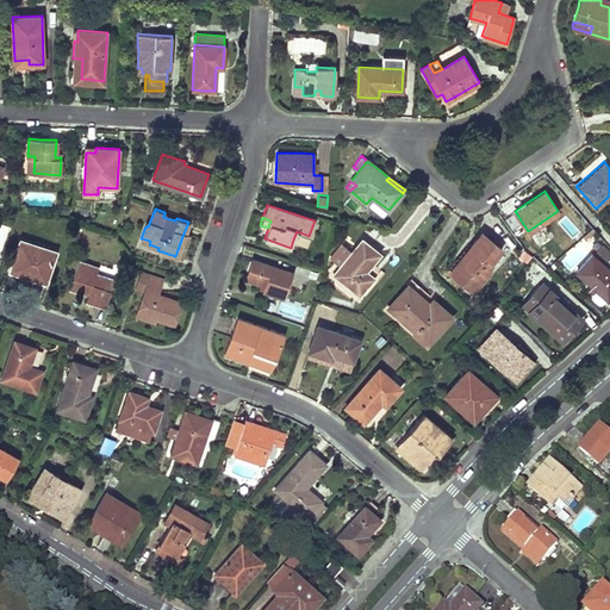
[(297,231),(293,240),(306,244),(309,236),(297,231)]
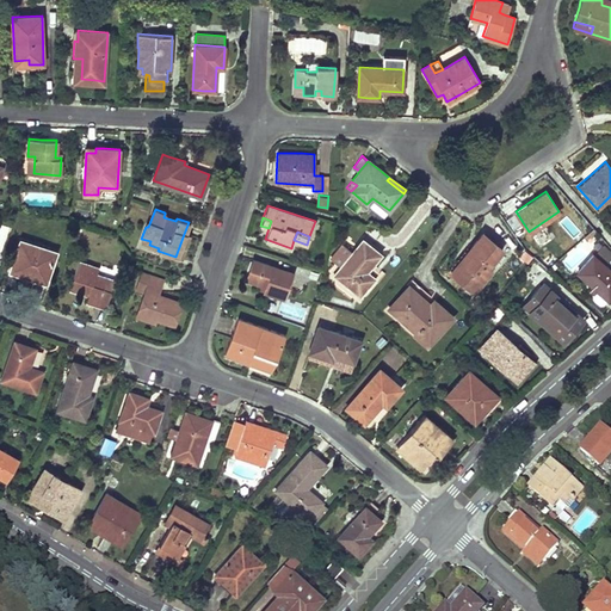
[(470,254),(452,275),(473,291),(491,270),(487,267),(503,248),(482,232),(466,252),(470,254)]
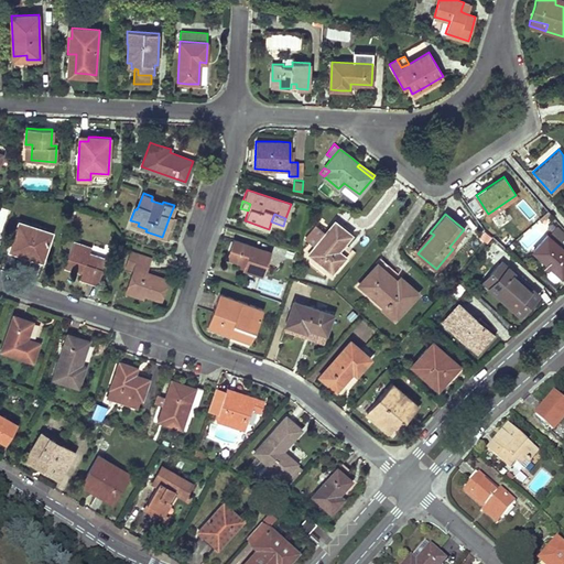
[(170,216),(162,237),(166,239),(170,229),(174,217),(170,216)]
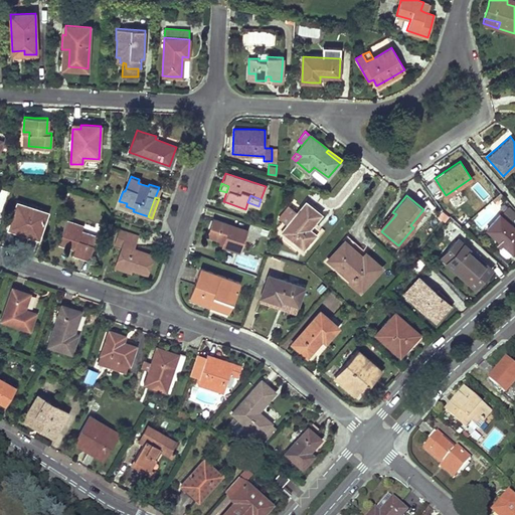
[(305,201),(281,231),(303,249),(315,234),(308,228),(320,213),(305,201)]
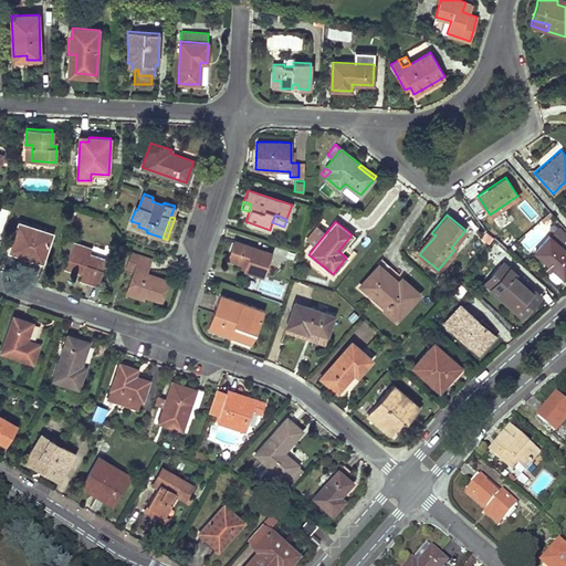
[(19,222),(9,251),(21,255),(41,262),(51,233),(19,222)]
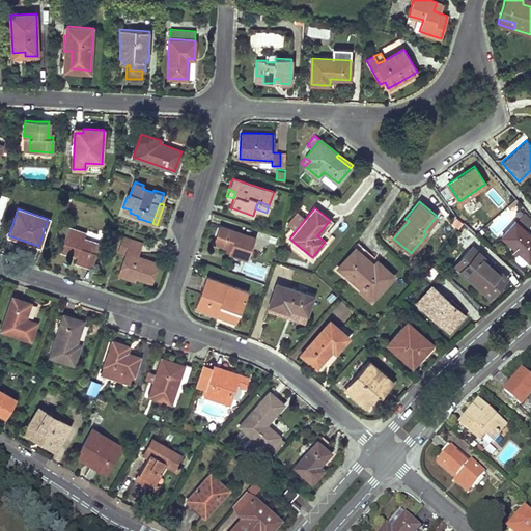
[(403,217),(388,234),(393,239),(409,221),(404,219),(403,217)]
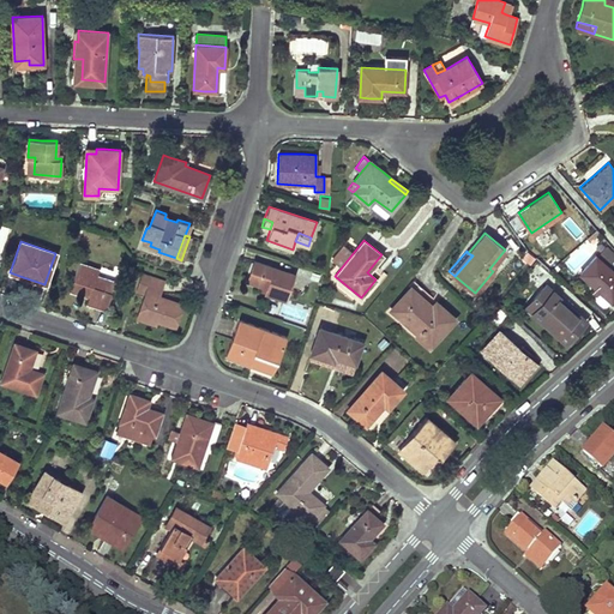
[(613,271),(595,256),(579,272),(611,300),(613,296),(613,271)]
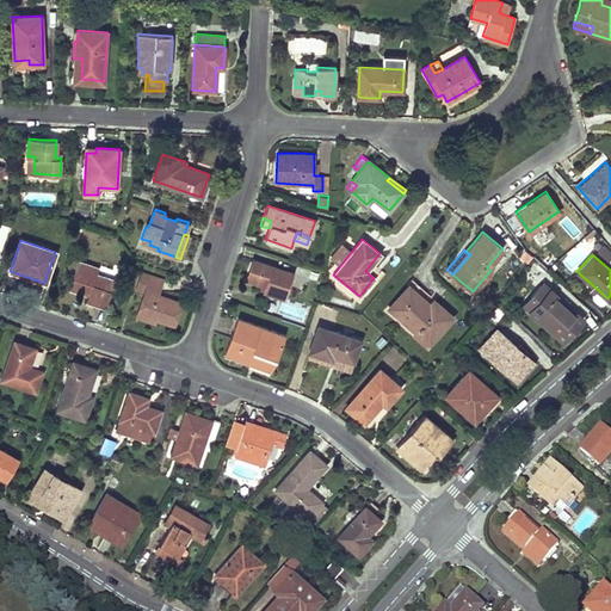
[(99,267),(79,260),(69,289),(88,296),(86,302),(105,308),(115,281),(97,273),(99,267)]
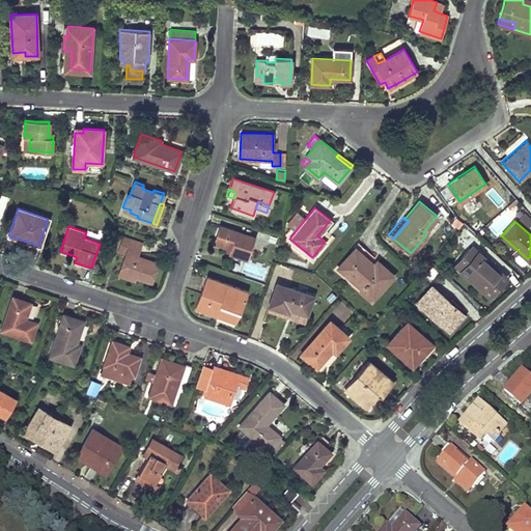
[(254,236),(219,226),(214,243),(227,247),(227,246),(231,247),(229,252),(247,258),(254,236)]
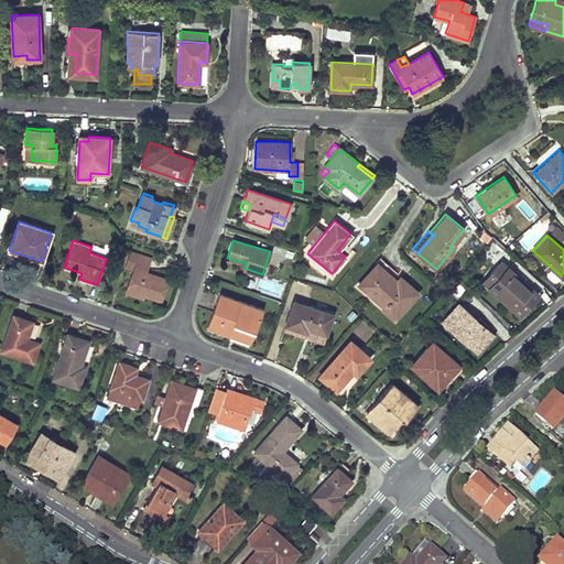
[(150,258),(131,251),(126,266),(133,269),(128,286),(143,291),(142,293),(161,300),(167,280),(144,272),(150,258)]
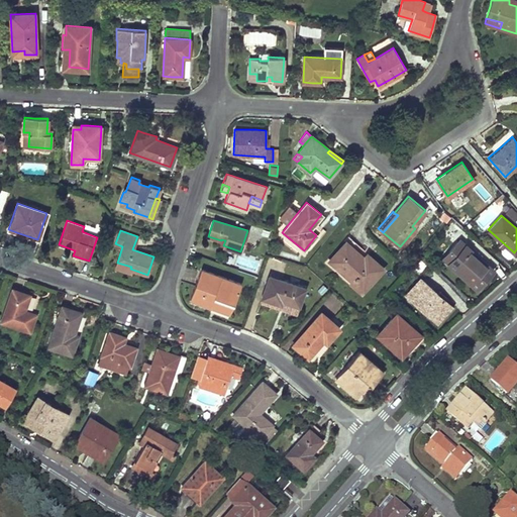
[(345,242),(363,257),(367,253),(368,252),(347,235),(343,240),(345,242)]
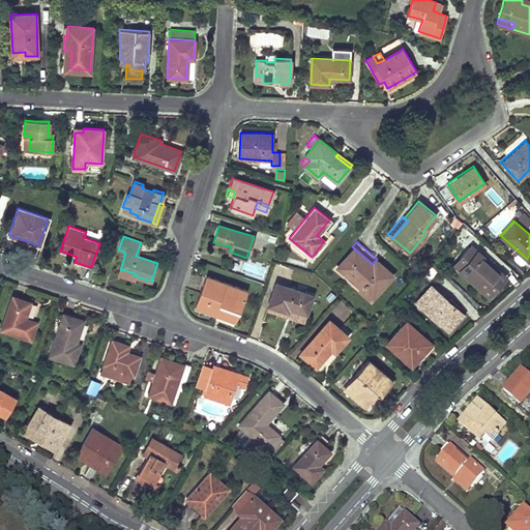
[(471,246),(453,265),(488,295),(495,288),(505,276),(471,246)]
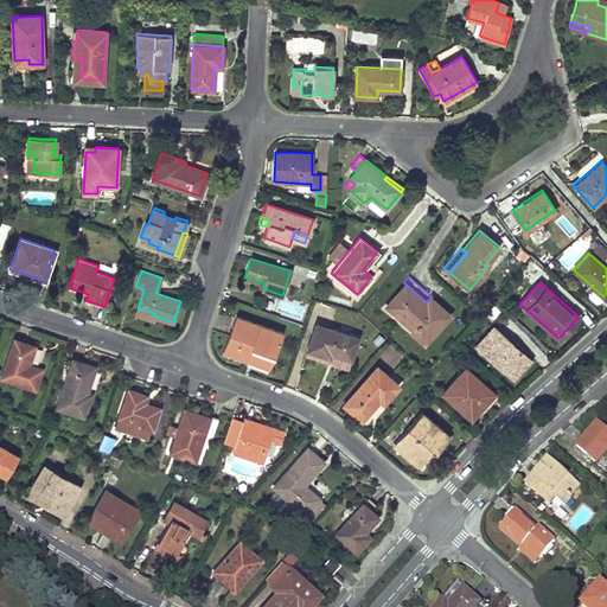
[(426,302),(406,285),(385,306),(395,314),(403,305),(411,311),(402,321),(411,328),(410,331),(425,343),(449,314),(430,298),(426,302)]
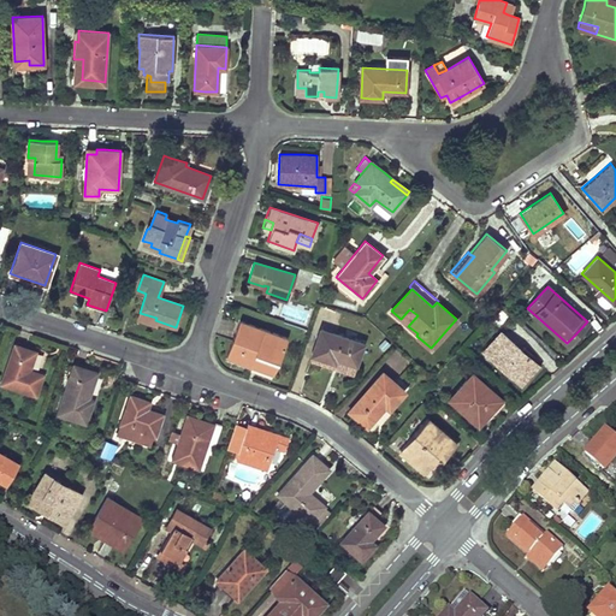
[(157,318),(140,313),(137,319),(148,323),(154,325),(155,320),(157,318)]
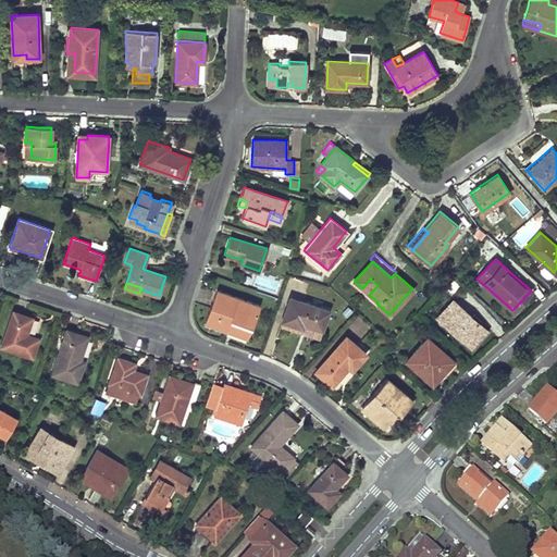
[(259,306),(217,289),(203,323),(226,331),(229,326),(248,333),(259,306)]
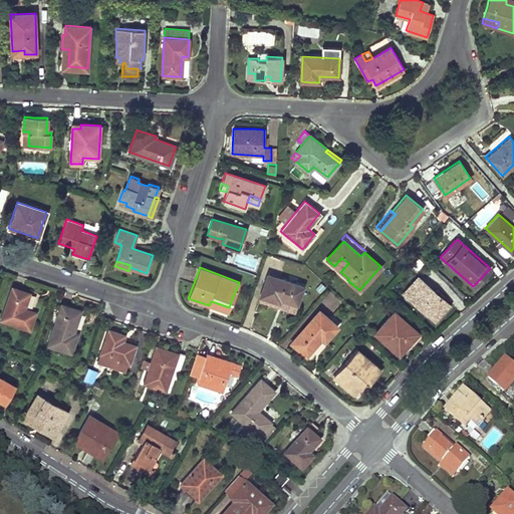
[(302,286),(267,275),(260,296),(273,300),(278,302),(279,298),(296,304),(302,286)]
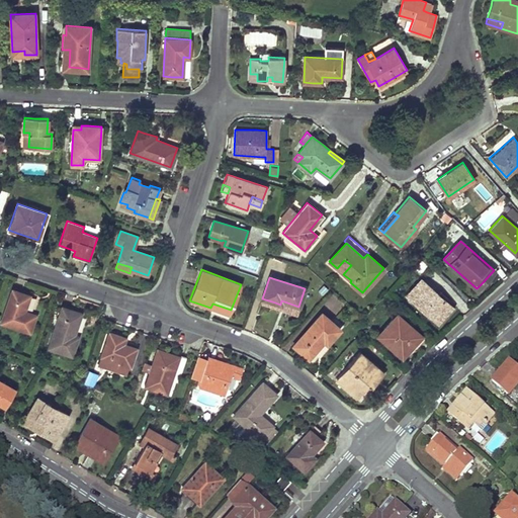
[(425,281),(411,298),(436,320),(450,305),(425,281)]
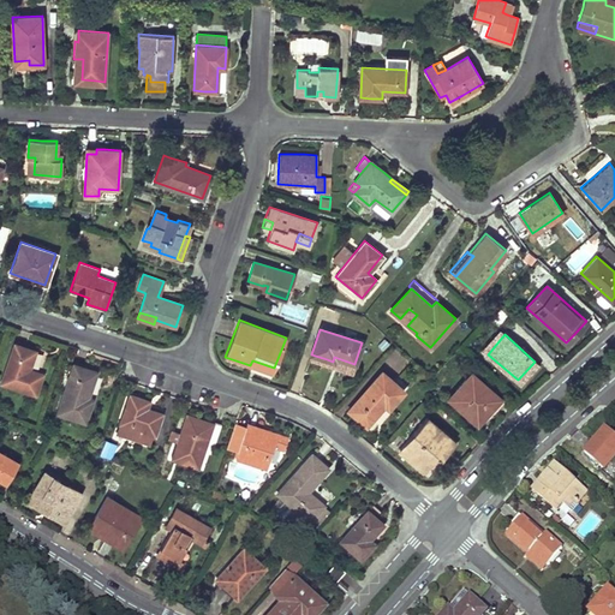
[(15,342),(0,382),(35,394),(42,372),(29,369),(35,350),(24,346),(15,342)]
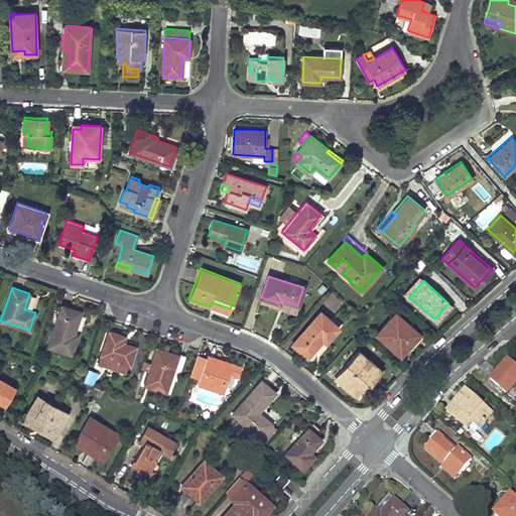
[(212,302),(210,306),(229,313),(230,308),(212,302)]
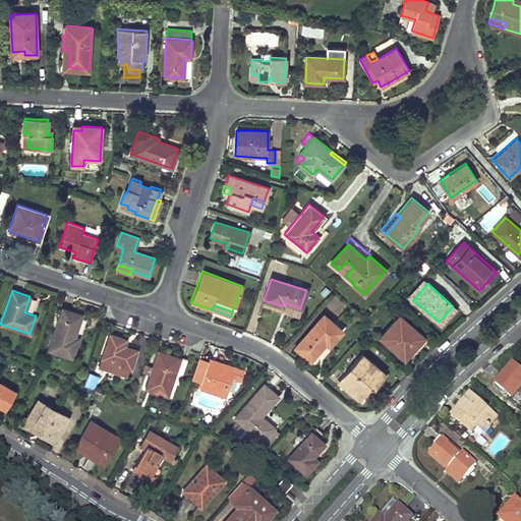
[(453,306),(439,322),(442,325),(448,317),(455,308),(453,306)]
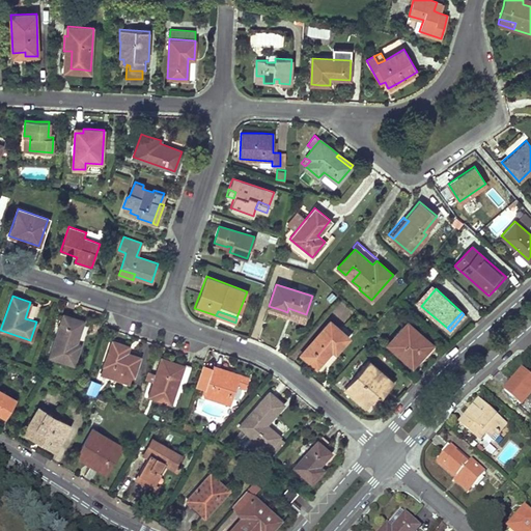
[(64,313),(50,356),(73,364),(80,344),(76,342),(83,320),(72,316),(64,313)]
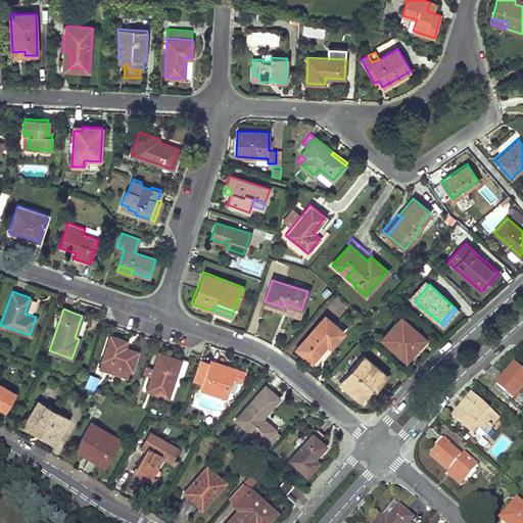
[(325,316),(296,348),(305,357),(311,362),(327,344),(330,346),(343,331),(325,316)]
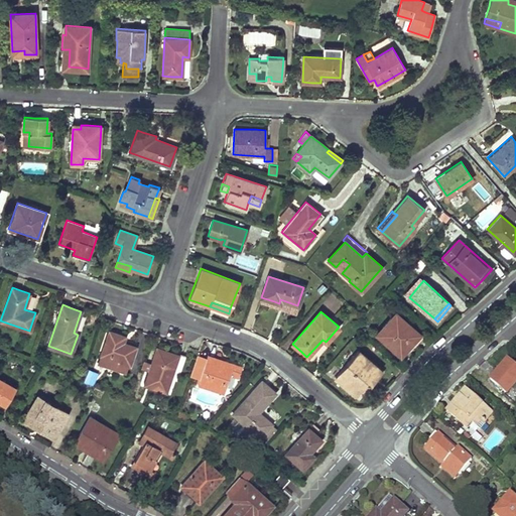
[(395,312),(376,334),(397,353),(408,340),(411,342),(414,338),(419,333),(395,312)]
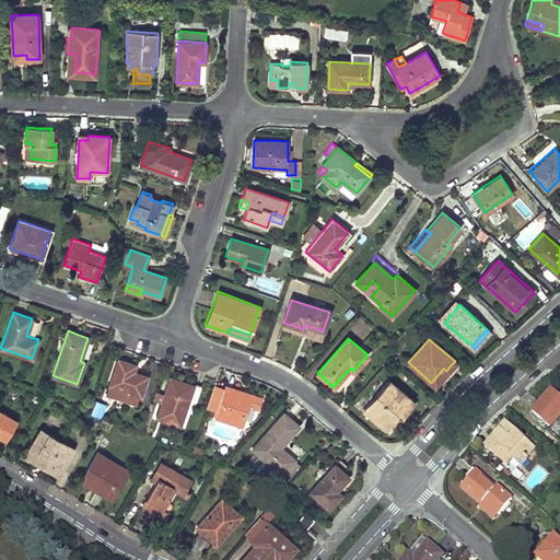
[(118,359),(106,393),(136,405),(139,395),(141,396),(146,382),(131,377),(133,371),(136,365),(129,363),(118,359)]
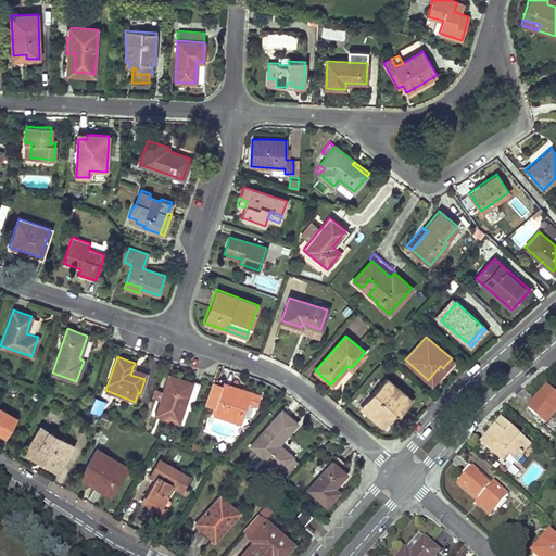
[(133,368),(130,375),(144,379),(147,374),(133,368)]
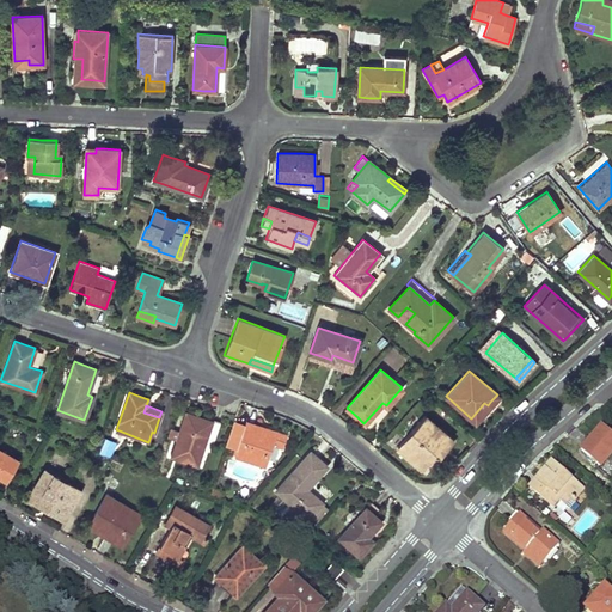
[(187,412),(171,457),(196,465),(201,451),(209,454),(220,424),(208,420),(187,412)]
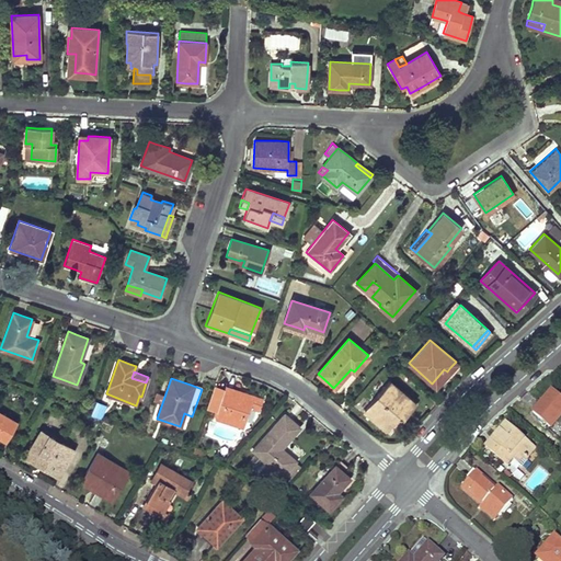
[(414,402),(389,380),(364,409),(386,428),(399,414),(402,418),(404,414),(414,402)]
